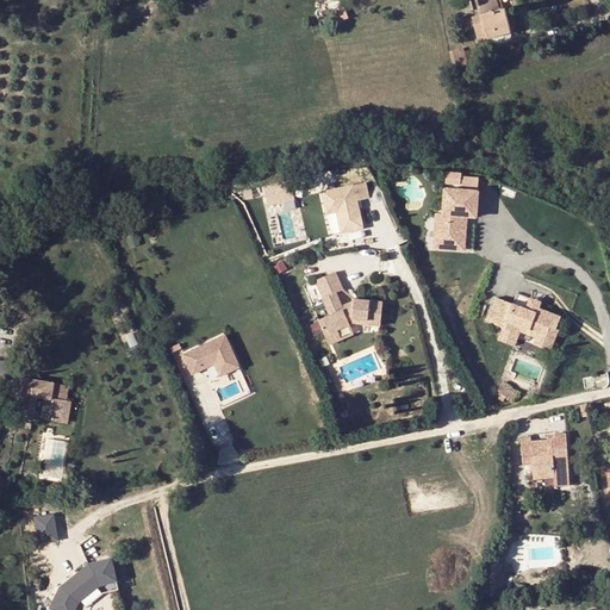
[(509,26),(504,13),(503,8),(498,10),(495,0),(477,0),(480,14),(470,18),(478,42),(510,32),(509,26)]
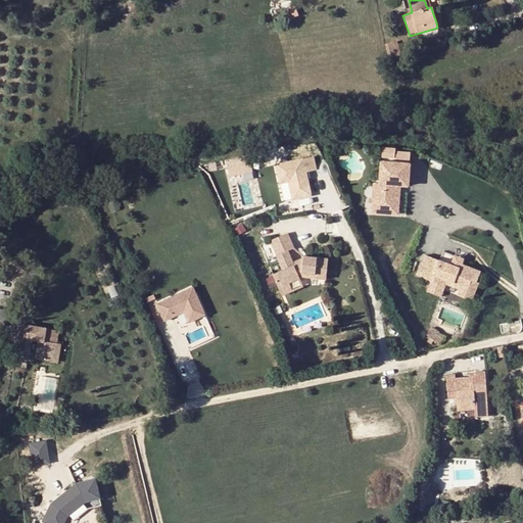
[(298,14),(297,11),(293,4),(285,9),(287,13),(290,18),(298,14)]
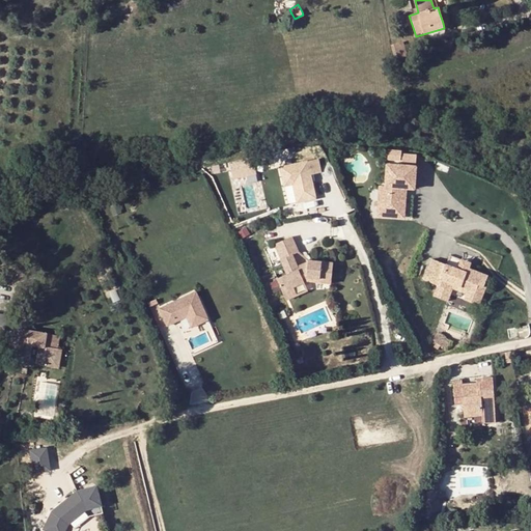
[(439,11),(443,23),(448,21),(445,9),(439,11)]
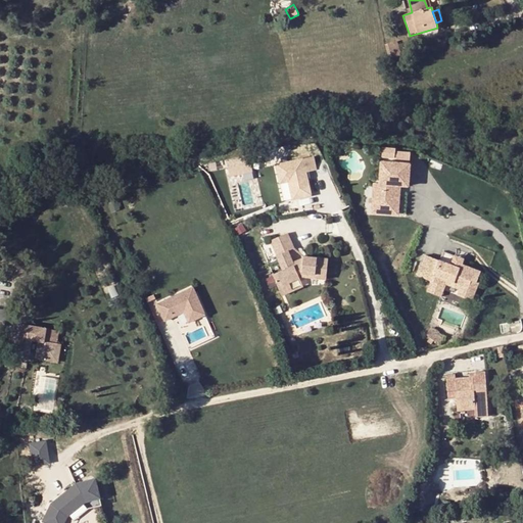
[(389,43),(392,58),(398,56),(394,42),(389,43)]
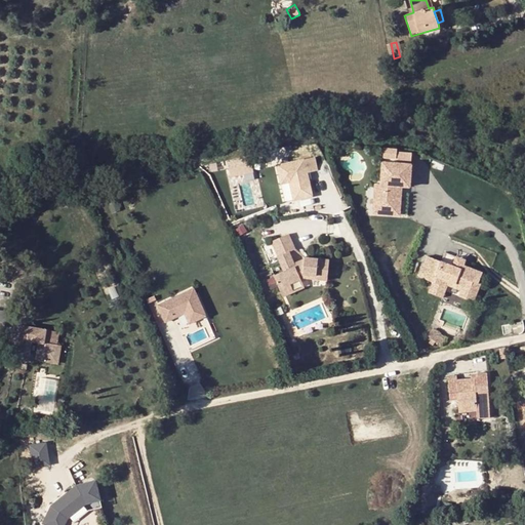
[(310,171),(319,170),(317,156),(277,162),(283,201),(314,196),(310,171)]
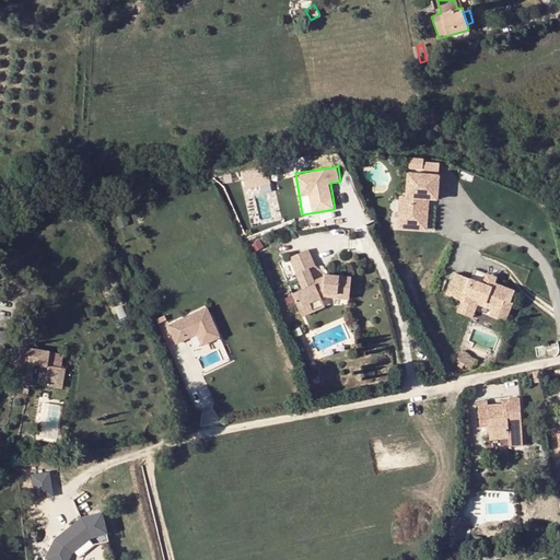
[(268,184),(266,167),(243,171),(245,187),(268,184)]
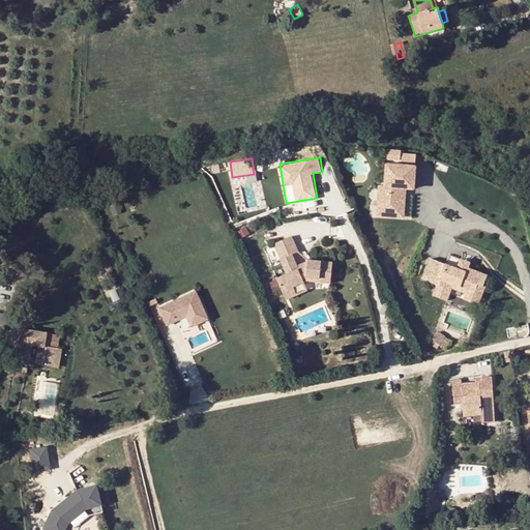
[(412,166),(384,165),(383,186),(377,185),(376,211),(398,213),(399,187),(411,188),(412,166)]
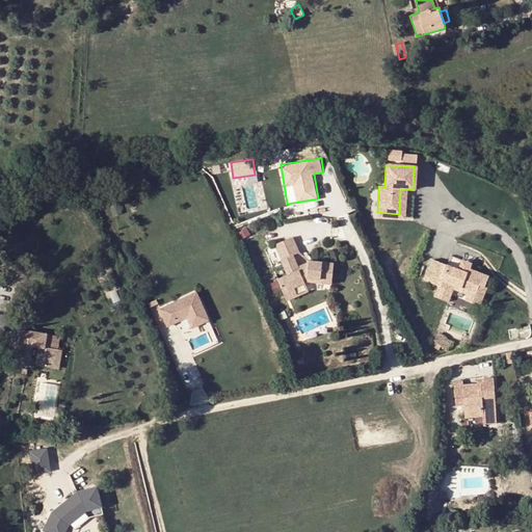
[(404,188),(400,188),(399,214),(377,212),(377,216),(402,218),(404,188)]
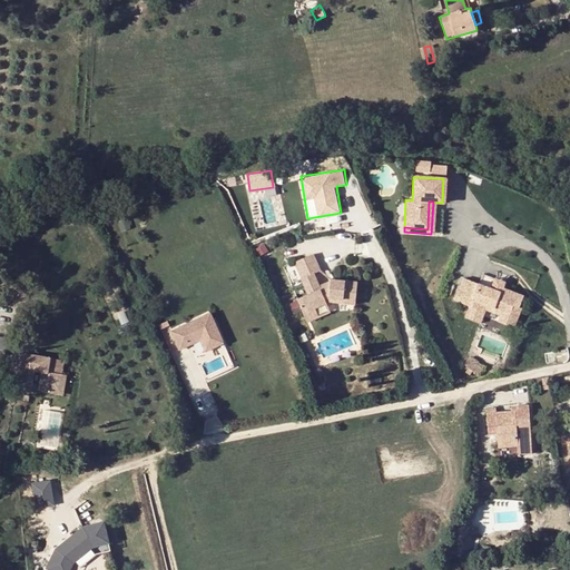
[(355,279),(331,277),(325,285),(320,287),(318,285),(315,276),(320,269),(312,252),(293,261),(307,294),(302,296),(310,314),(316,311),(314,306),(326,301),(328,300),(354,303),(355,279)]
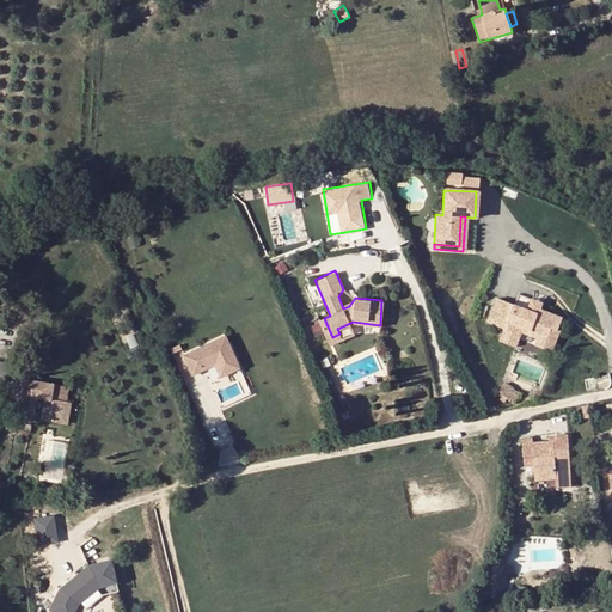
[(349,306),(355,298),(349,294),(342,306),(343,308),(349,306)]
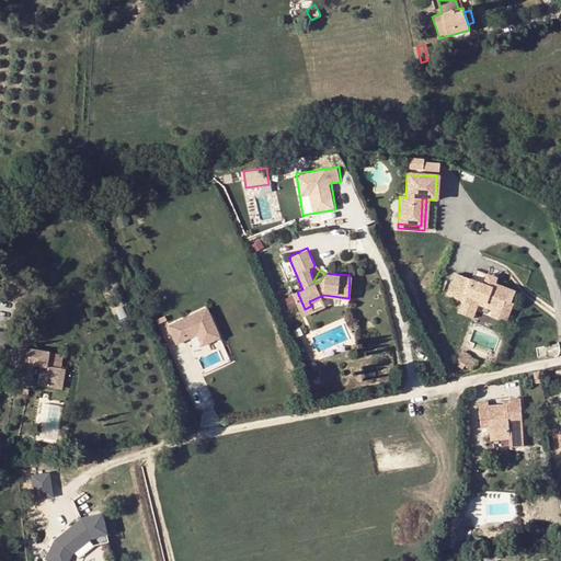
[(490,273),(488,279),(496,283),(499,276),(490,273)]
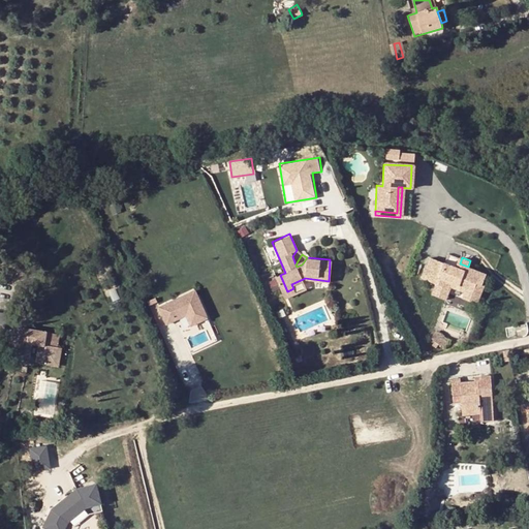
[(468,268),(468,267),(460,263),(458,269),(432,258),(424,279),(438,284),(437,287),(447,291),(450,281),(472,289),(469,300),(479,304),(487,285),(484,284),(488,275),(468,268)]
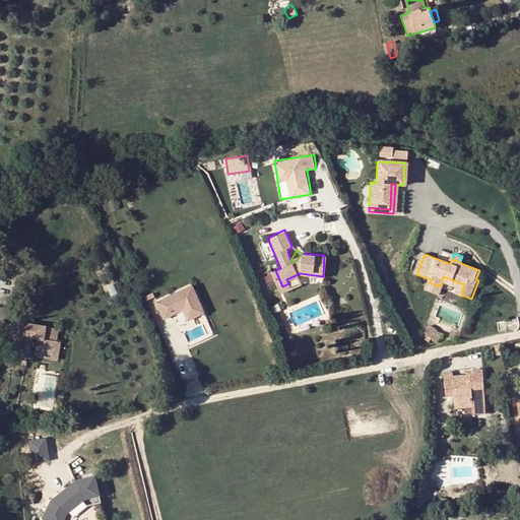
[(282,286),(275,270),(270,272),(277,288),(282,286)]
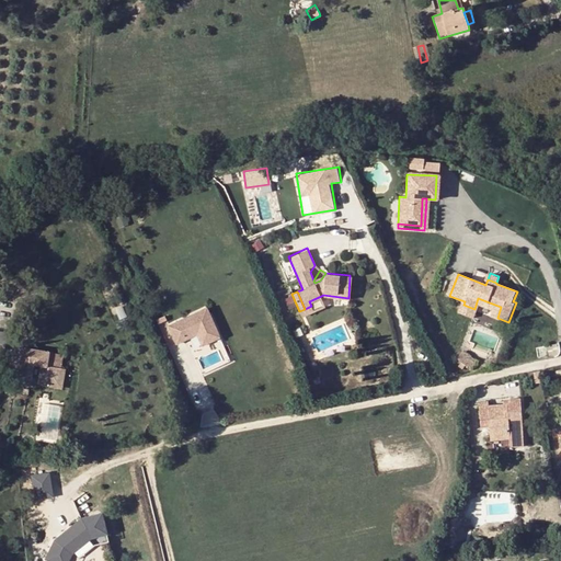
[(305,309),(307,313),(324,306),(321,296),(309,301),(311,306),(305,309)]
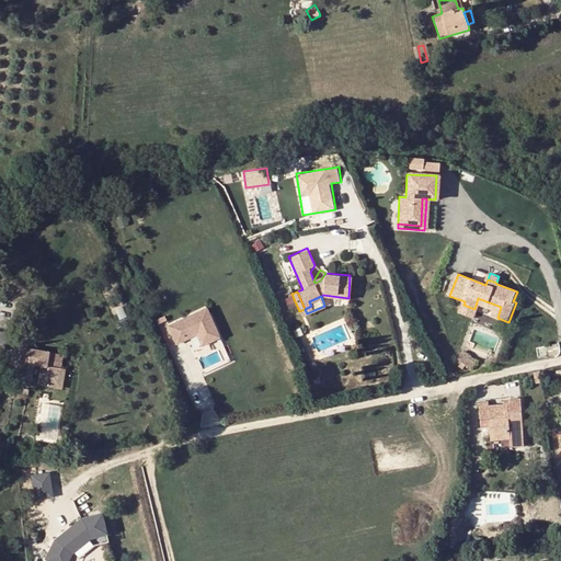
[(492,316),(497,318),(501,307),(478,298),(474,309),(464,305),(460,311),(474,318),(480,305),(493,310),(492,316)]
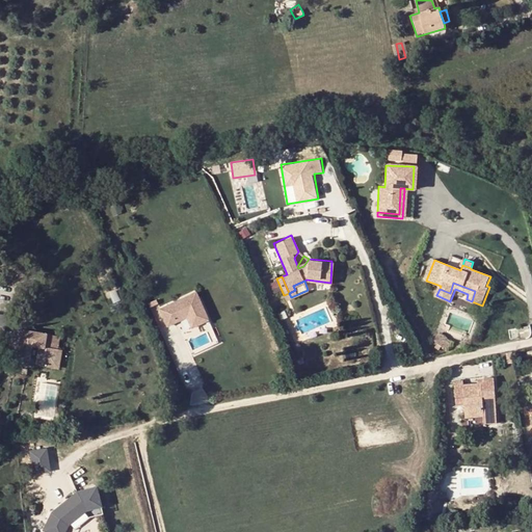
[(161,308),(168,324),(188,315),(193,312),(198,322),(210,317),(196,290),(161,308)]
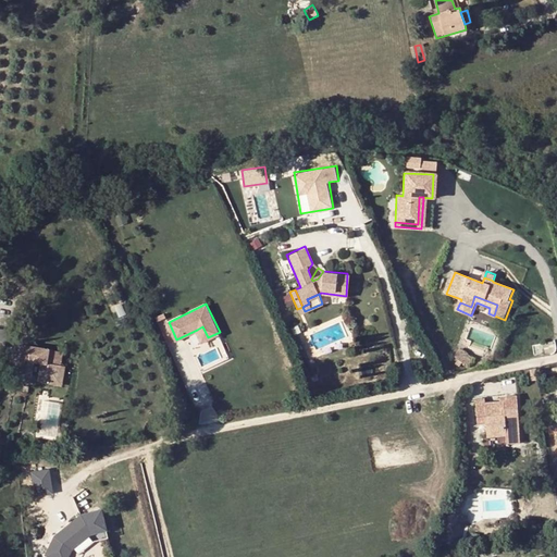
[(202,326),(197,330),(202,341),(208,337),(202,326)]
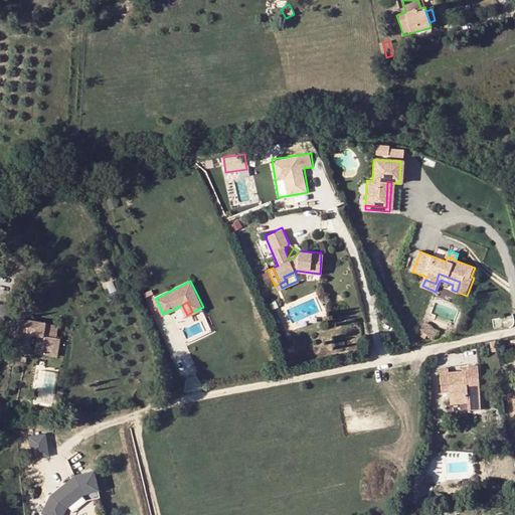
[(56,325),(17,320),(17,326),(10,325),(7,342),(20,344),(18,355),(26,356),(34,357),(34,354),(46,356),(49,338),(55,339),(56,325)]
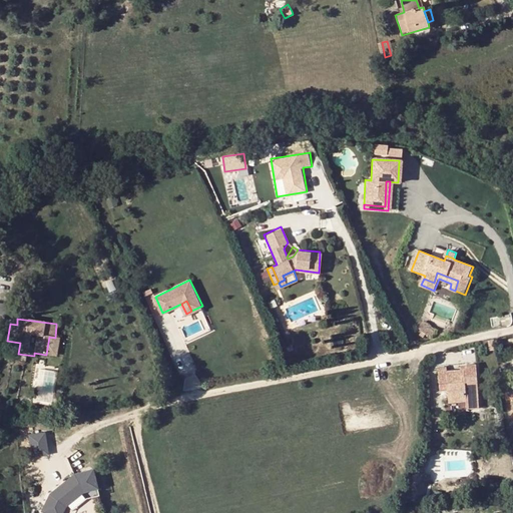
[(426,322),(421,329),(425,332),(429,335),(434,338),(439,331),(426,322)]
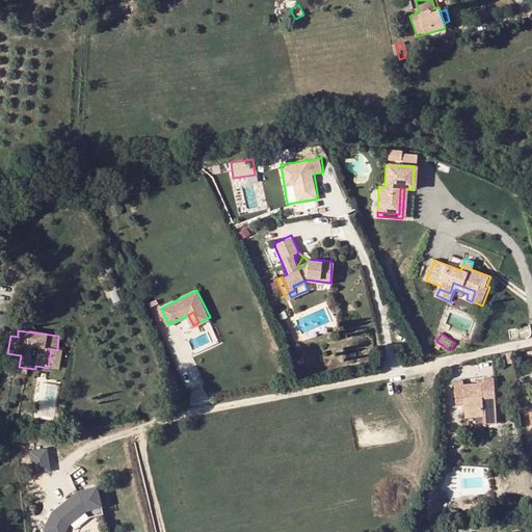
[(59,350),(57,350),(51,349),(48,368),(57,369),(59,350)]
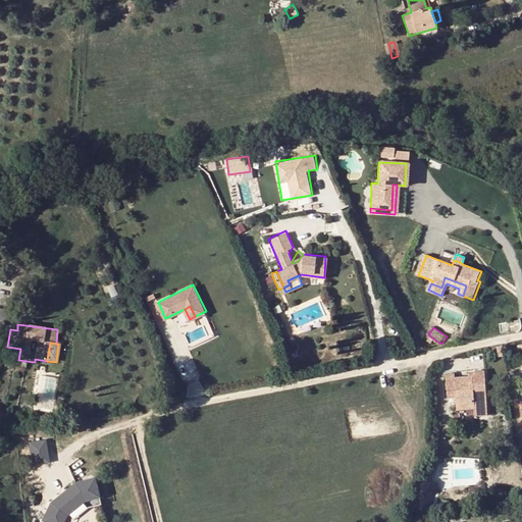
[(448,392),(456,390),(473,389),(474,409),(475,416),(486,415),(483,371),(472,372),(472,376),(469,376),(455,377),(454,374),(446,374),(448,392)]
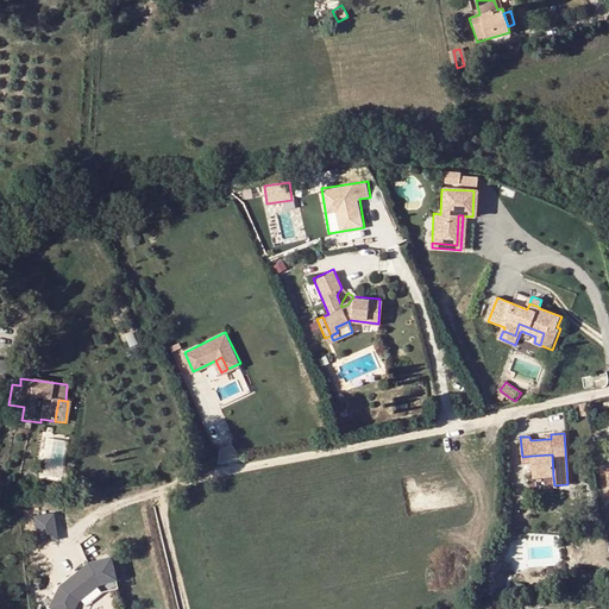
[(553,477),(552,454),(532,456),(533,478),(553,477)]
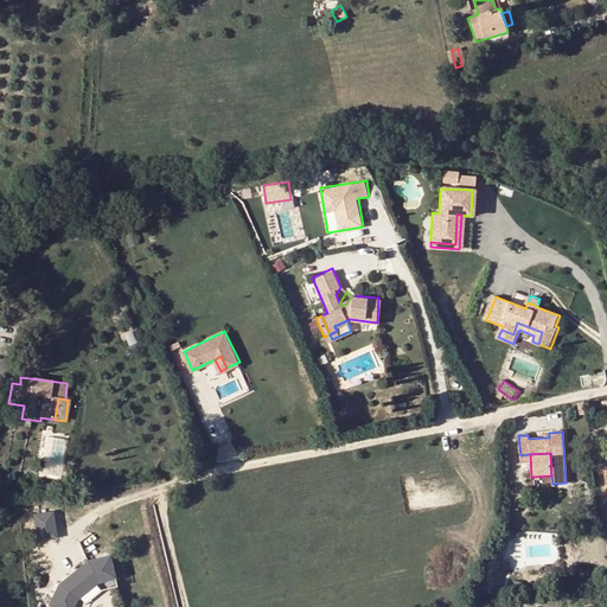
[(52,512),(34,515),(39,540),(57,536),(52,512)]
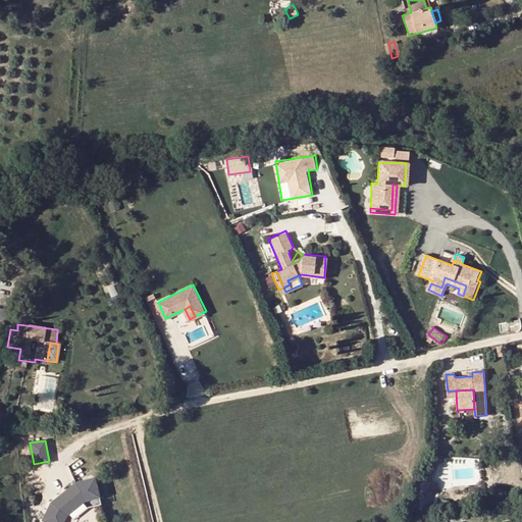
[(75,482),(52,503),(44,520),(48,521),(63,521),(67,515),(85,500),(99,496),(94,477),(75,482)]
